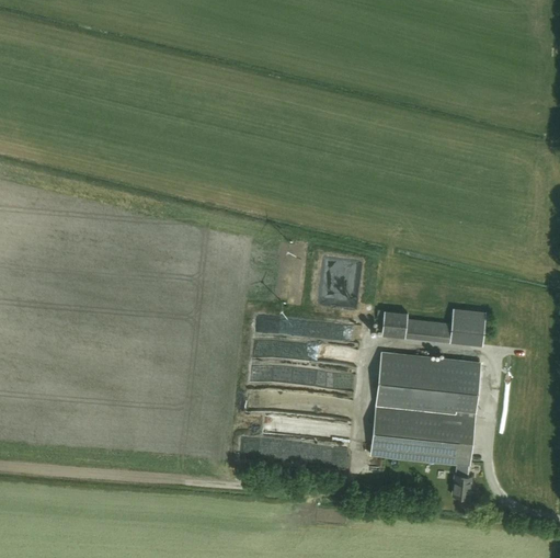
[(410,311),(386,310),(384,336),(484,344),(488,311),(454,308),(453,322),(409,319),(410,311)]
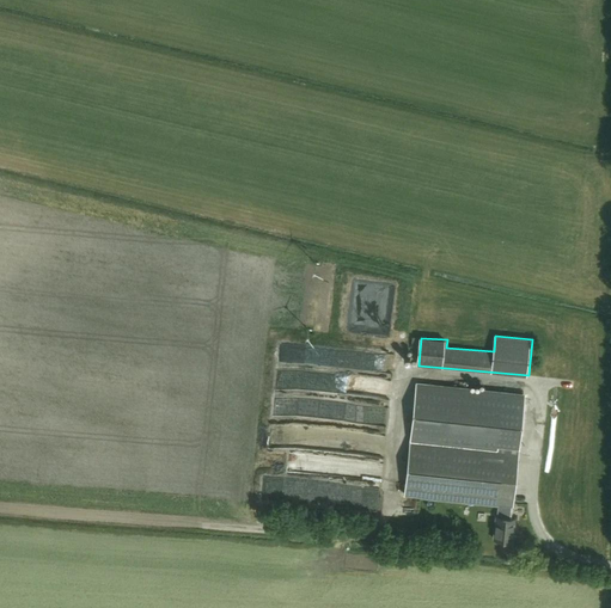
[(312,356),(305,355),(303,363),(310,366),(312,356)]
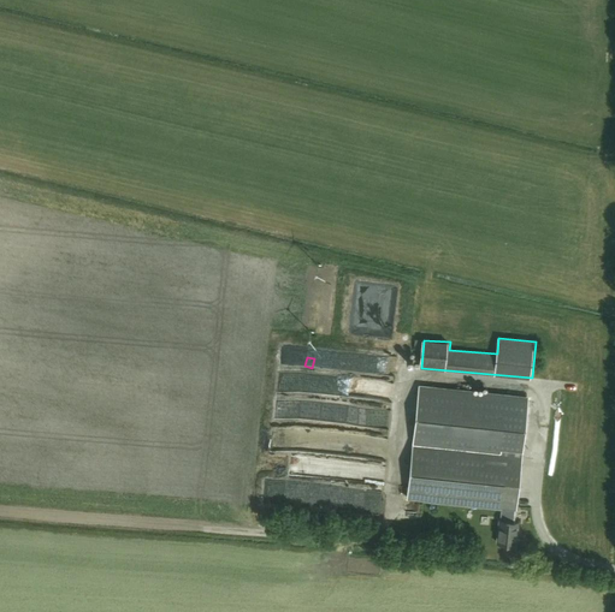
[(418,392),(412,446),(496,456),(497,450),(498,450),(521,452),(527,399),(418,387),(418,392)]
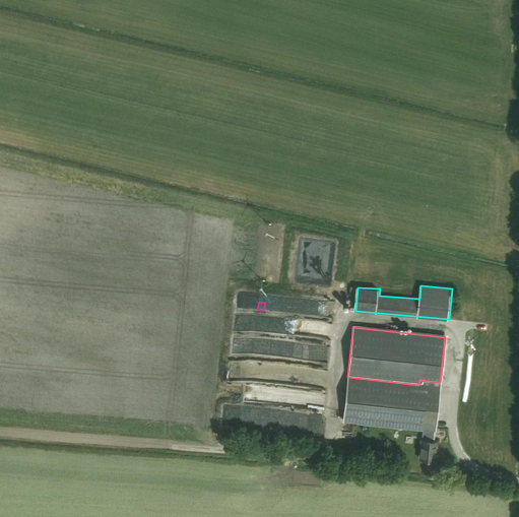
[(268,368),(269,378),(277,377),(276,367),(268,368)]
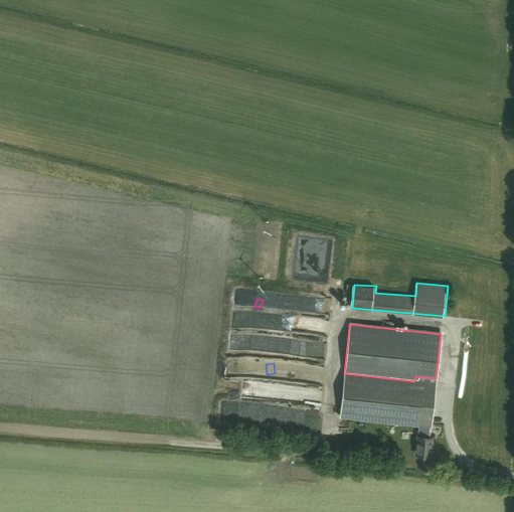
[(431,429),(436,378),(416,376),(415,376),(414,381),(344,373),(339,418),(418,428),(416,438),(415,438),(414,457),(431,458),(433,440),(427,439),(429,429),(431,429)]
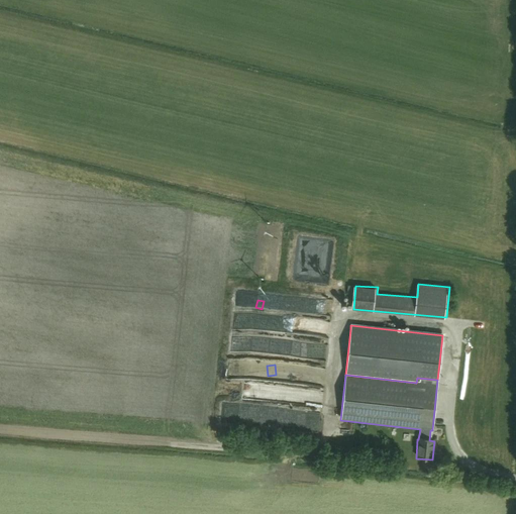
[(312,394),(312,408),(323,408),(324,395),(312,394)]
